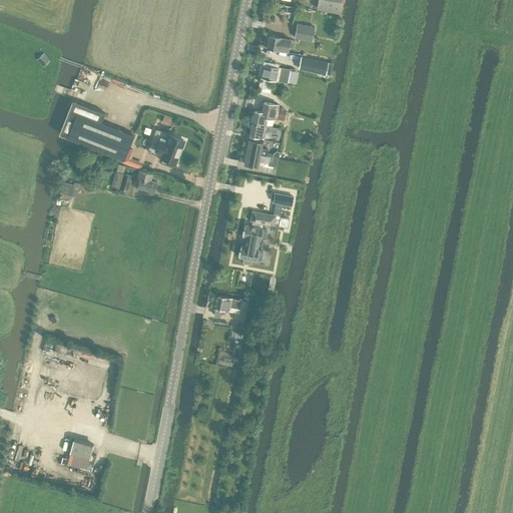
[(318,0),(317,8),(340,13),(342,0),(318,0)]
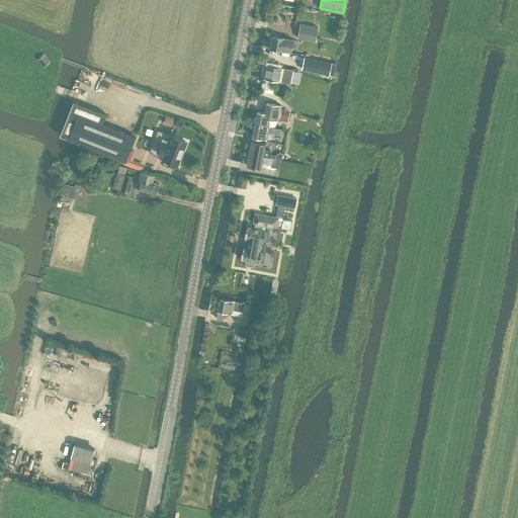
[(300,24),(297,37),(304,38),(305,34),(316,36),(318,27),(300,24)]
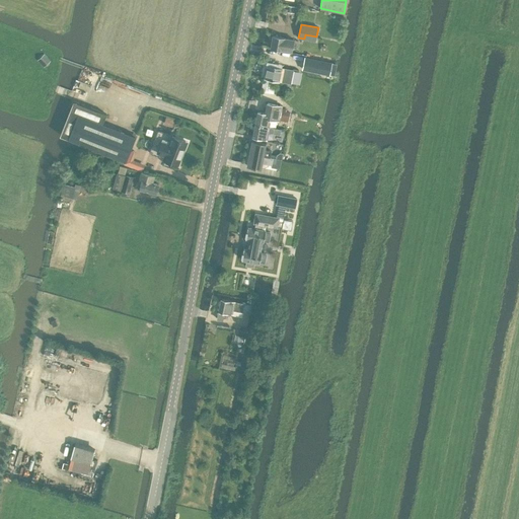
[(291,52),(294,40),(273,35),(271,48),(291,52)]
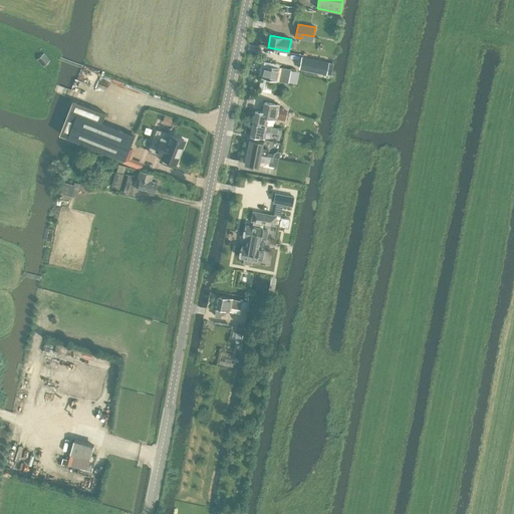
[(42,54),(38,58),(45,65),(49,61),(42,54)]
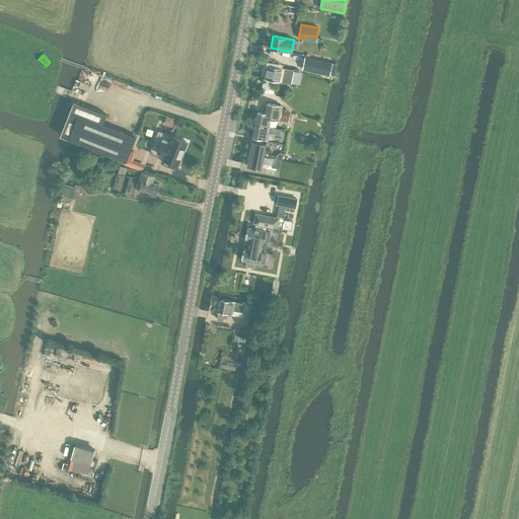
[(305,57),(303,69),(328,74),(330,63),(305,57)]
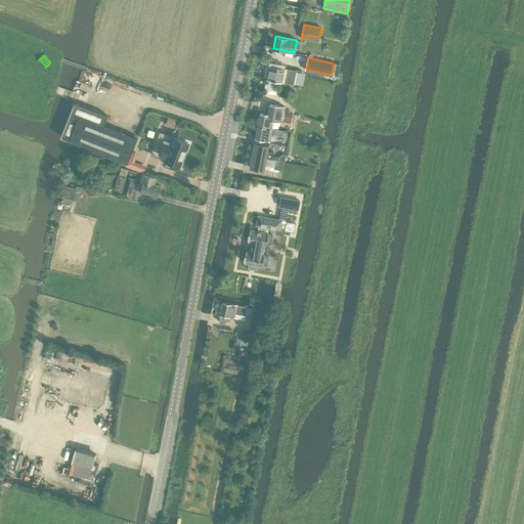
[(269,66),(267,78),(293,83),(296,71),(269,66)]
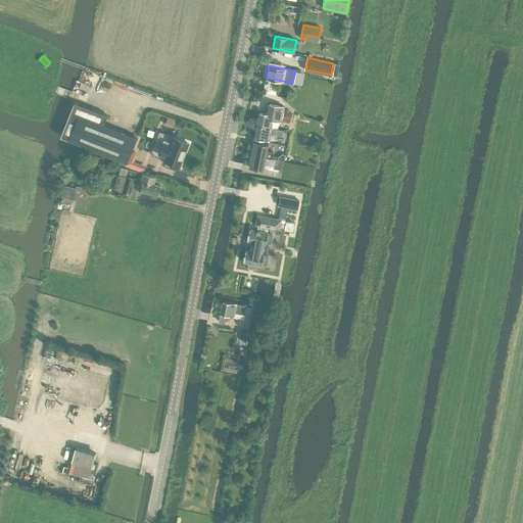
[(88,106),(75,101),(73,106),(60,136),(69,139),(127,161),(136,137),(103,125),(107,114),(88,106)]
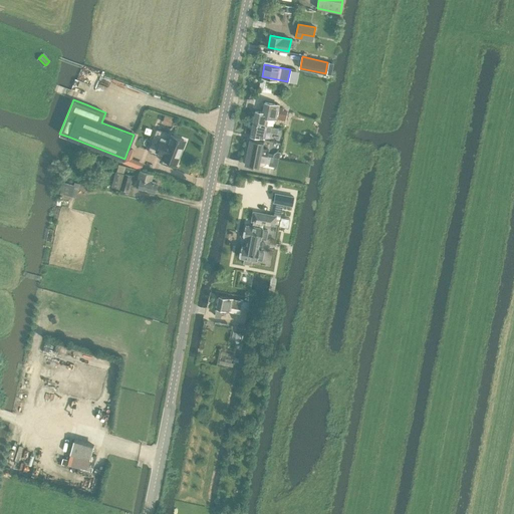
[(286,112),(281,111),(282,108),(278,107),(278,104),(264,101),(262,111),(255,110),(253,122),(267,125),(268,116),(276,118),(277,116),(285,118),(286,112)]
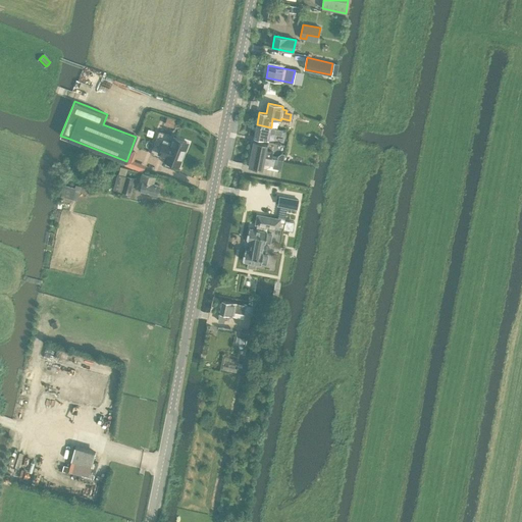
[(275,128),(271,127),(257,124),(254,137),(268,140),(270,133),(274,134),(281,136),(282,129),(275,128)]
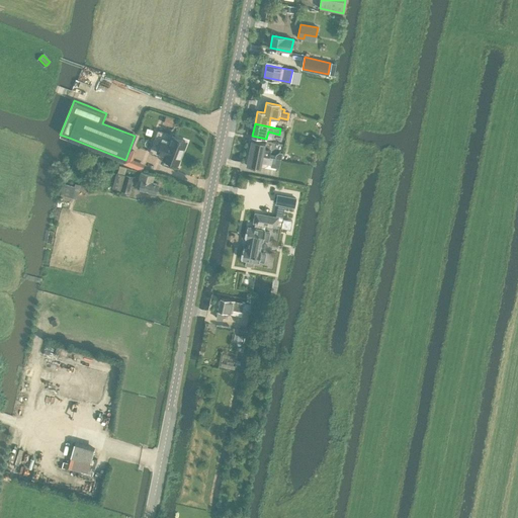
[(149,152),(166,159),(164,163),(171,166),(173,162),(178,164),(187,142),(159,130),(149,152)]
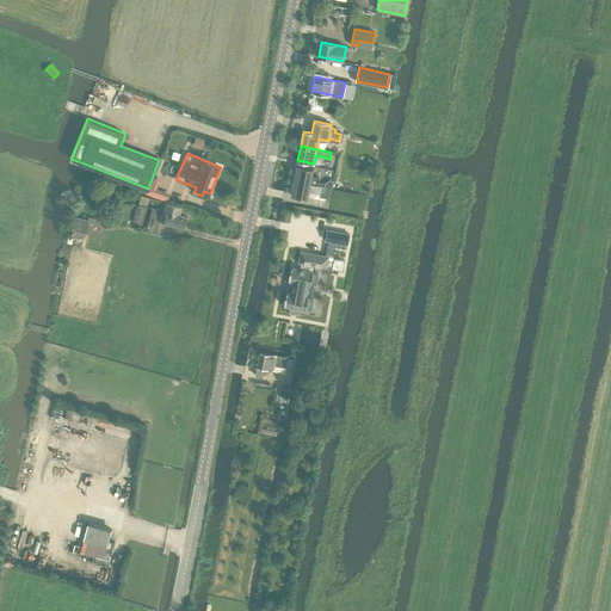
[(319,185),(320,177),(312,176),(314,168),(297,165),(294,180),(319,185)]
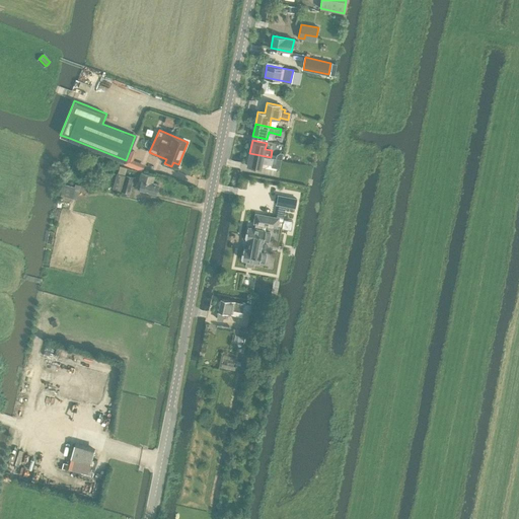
[(273,157),(271,157),(249,153),(247,165),(262,168),(263,162),(272,164),(273,157)]
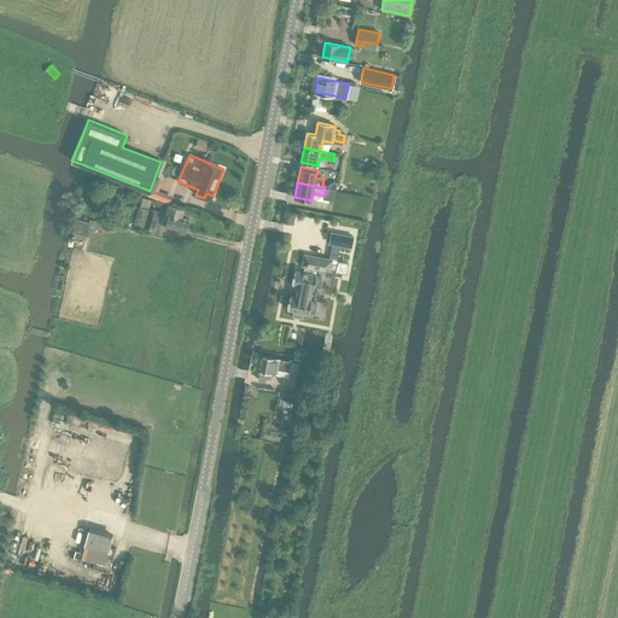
[(187,229),(190,220),(182,217),(185,209),(168,204),(163,223),(187,229)]
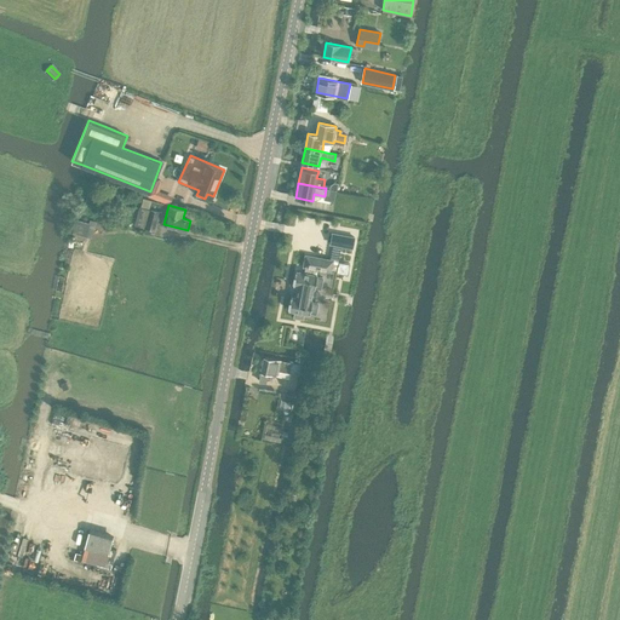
[(155,230),(160,212),(141,207),(136,225),(155,230)]
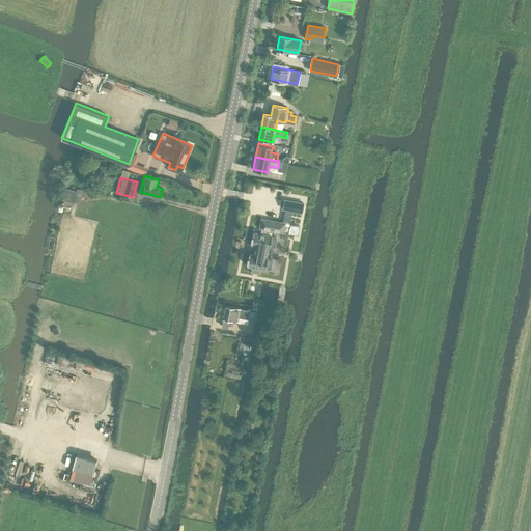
[(304,202),(284,198),(282,208),(302,212),(304,202)]
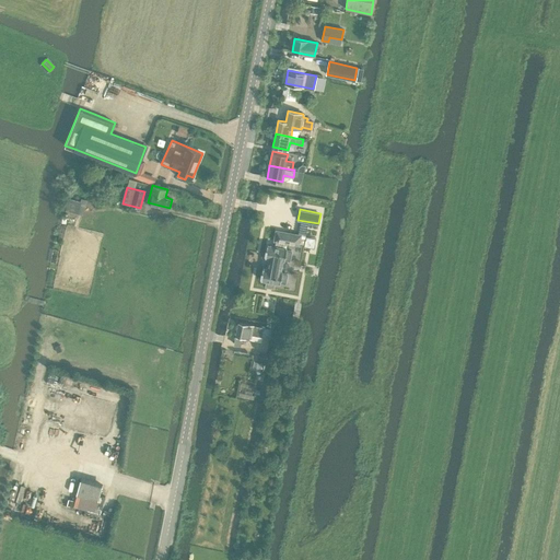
[(264,267),(260,280),(280,283),(280,282),(286,283),(288,273),(282,272),(282,271),(280,270),(282,260),(284,260),(284,259),(290,260),(291,251),(287,249),(287,248),(288,243),(299,245),(299,244),(304,244),(304,246),(314,248),(316,237),(306,236),(305,237),(301,236),(301,235),(276,231),(275,241),(276,241),(275,246),(267,244),(265,257),(270,258),(269,264),(268,268),(264,267)]
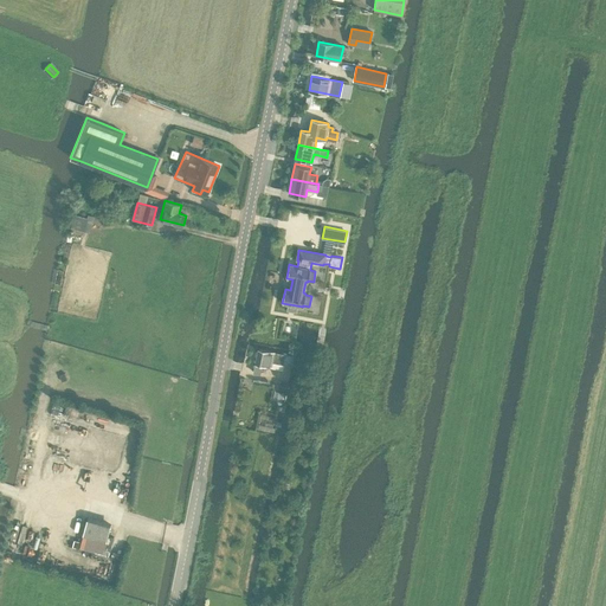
[(284,363),(287,353),(258,348),(256,362),(253,372),(260,373),(262,363),(271,365),(272,361),(284,363)]
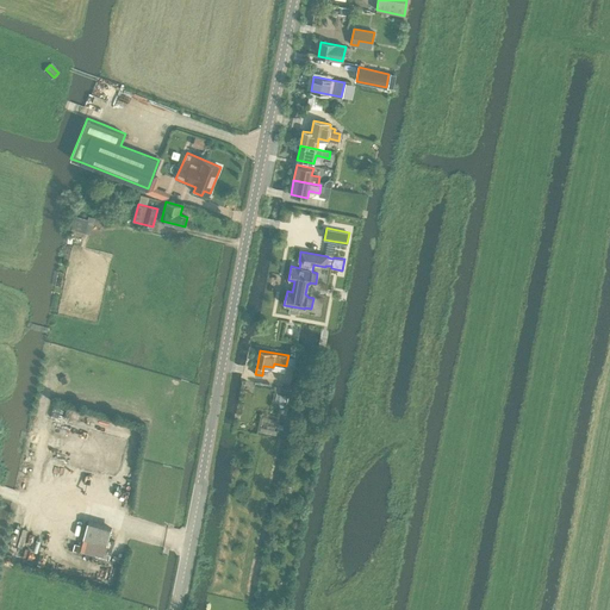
[(107,543),(112,528),(88,522),(85,537),(107,543)]
